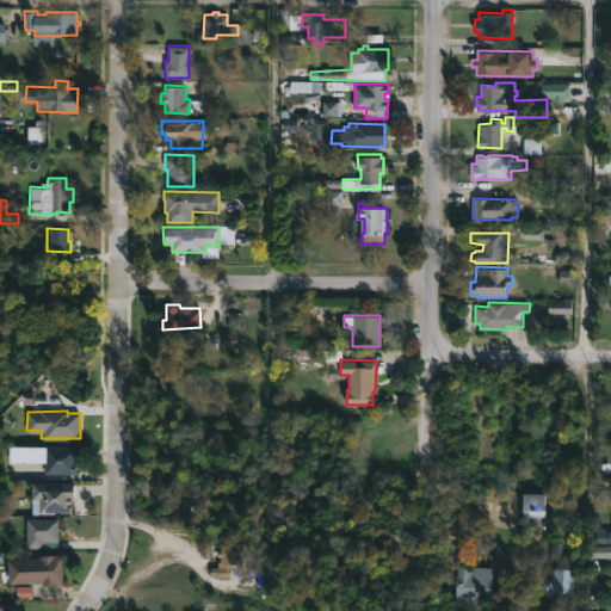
[(75,473),(43,473),(44,446),(79,446),(79,456),(75,456),(75,473)]
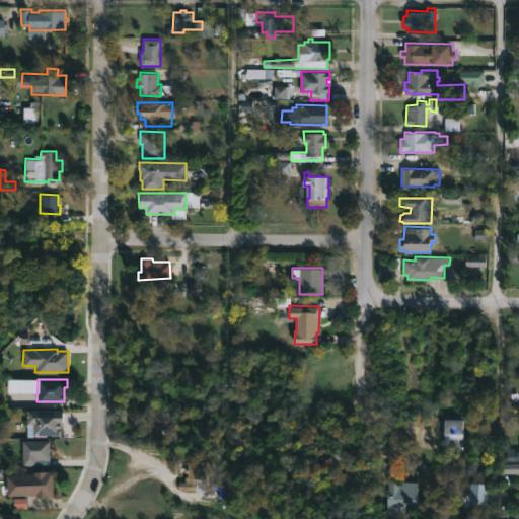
[(64,421),(64,423),(61,423),(60,435),(31,434),(31,424),(25,424),(26,409),(64,410),(64,421)]
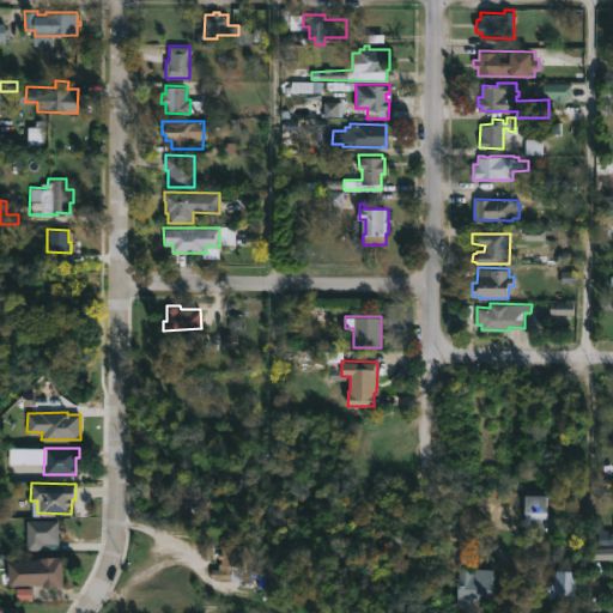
[(200,484),(200,495),(207,495),(206,517),(175,516),(175,483),(200,484)]
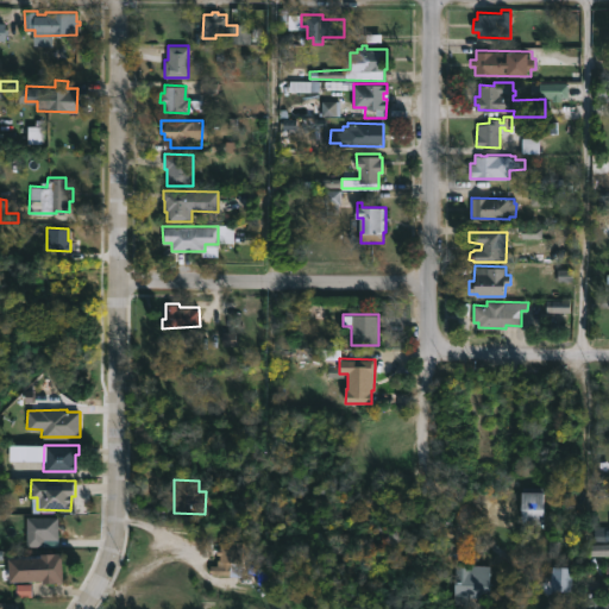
[(545,526),(545,494),(522,494),(522,526),(545,526)]
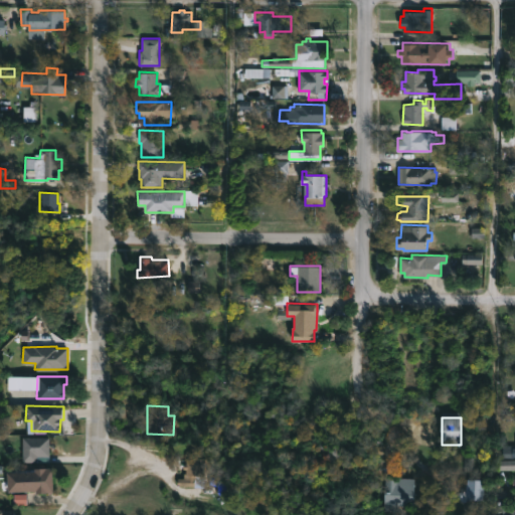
[(36,461),(36,462),(22,462),(22,437),(49,437),(48,456),(36,457),(36,461)]
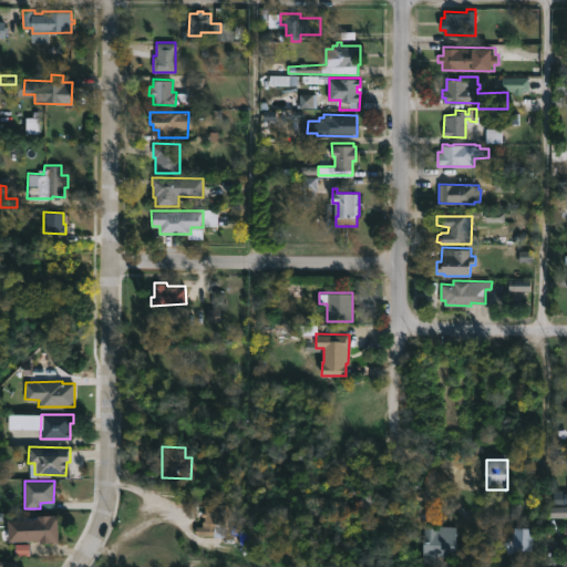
[(224,504),(224,524),(214,523),(214,531),(195,531),(195,526),(202,526),(202,521),(204,521),(204,516),(202,516),(202,511),(204,511),(205,504),(224,504)]
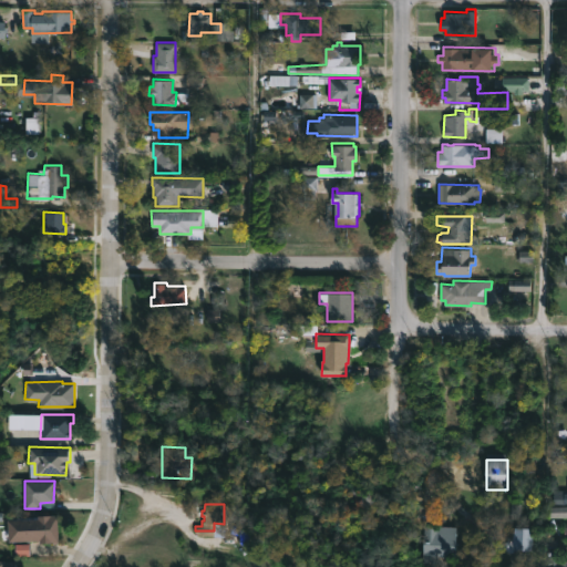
[(59,515),(60,543),(38,543),(38,540),(8,540),(7,519),(38,518),(38,515),(59,515)]
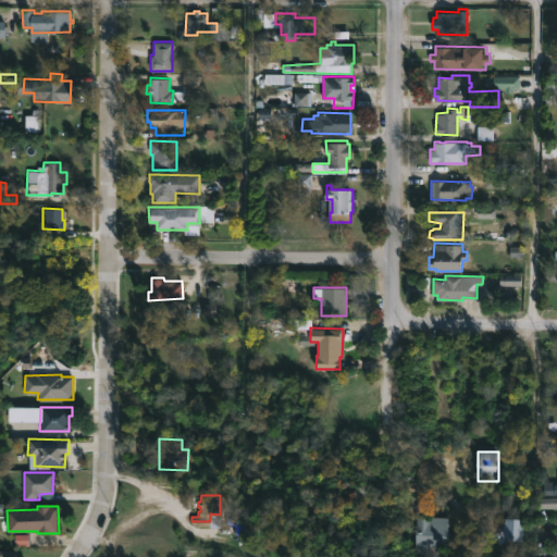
[(449,517),(448,548),(416,547),(417,517),(449,517)]
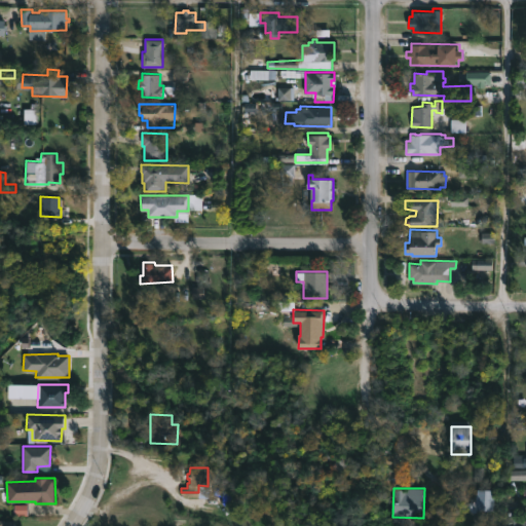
[(494,511),(477,511),(478,489),(494,489),(494,511)]
